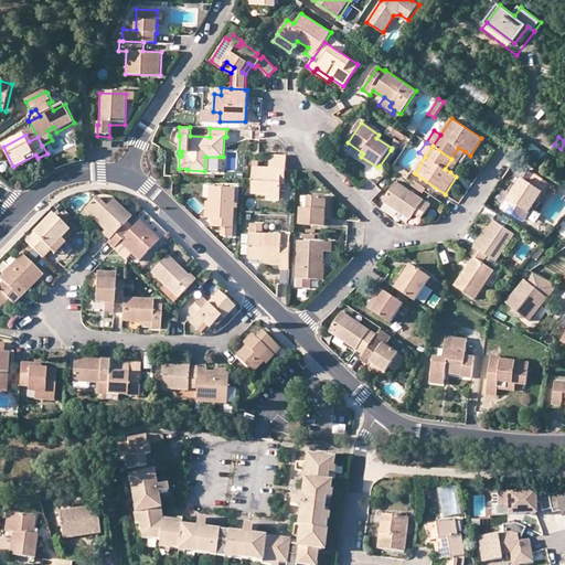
[(457,162),(465,151),(458,148),(451,159),(457,162)]
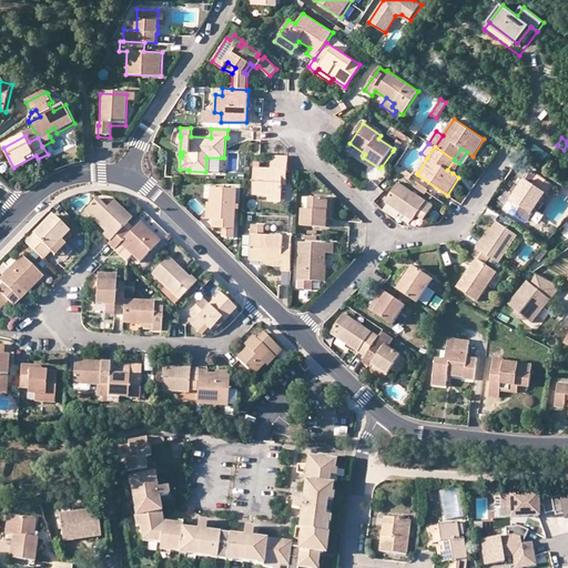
[(399,155),(393,151),(382,166),(388,171),(399,155)]
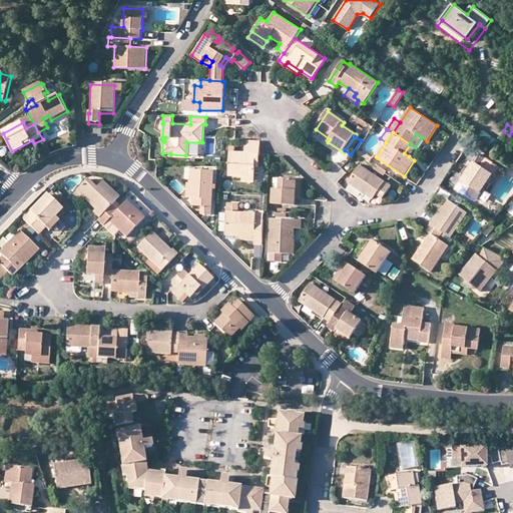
[(14,154),(34,143),(32,140),(12,151),(14,154)]
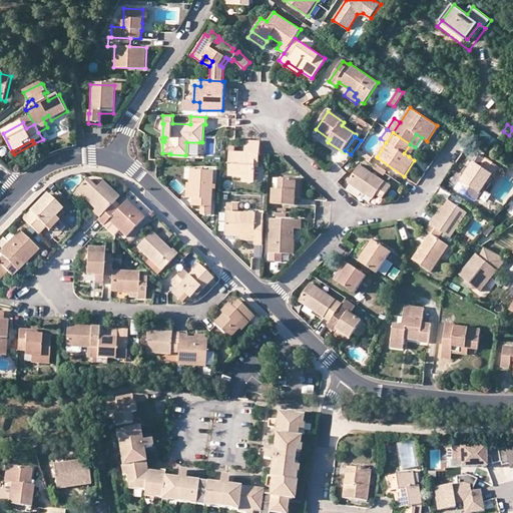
[(241,176),(254,176),(254,167),(254,162),(260,162),(261,141),(245,141),(244,152),(229,151),(228,175),(241,176)]
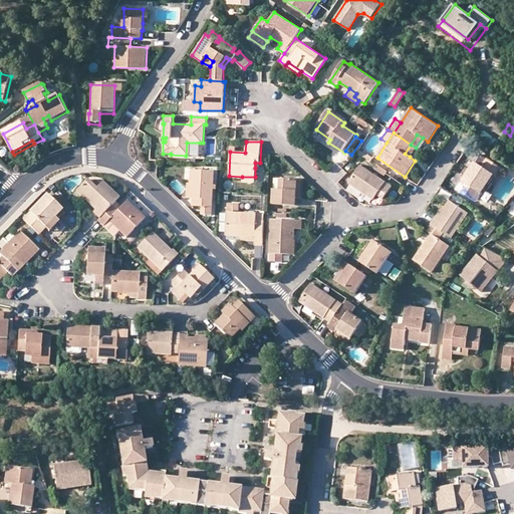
[(199,156),(200,143),(187,143),(186,156),(199,156)]
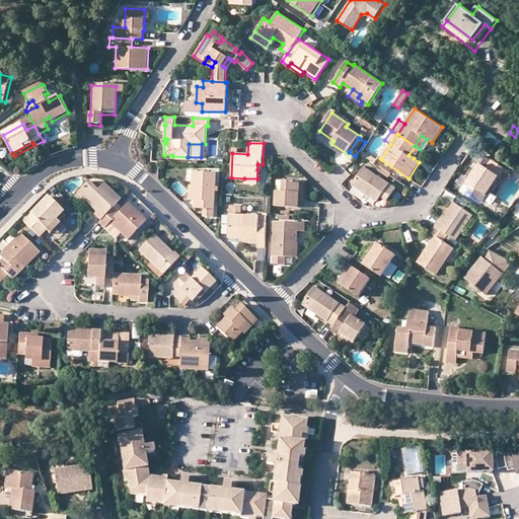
[(420,149),(415,146),(409,155),(414,158),(420,149)]
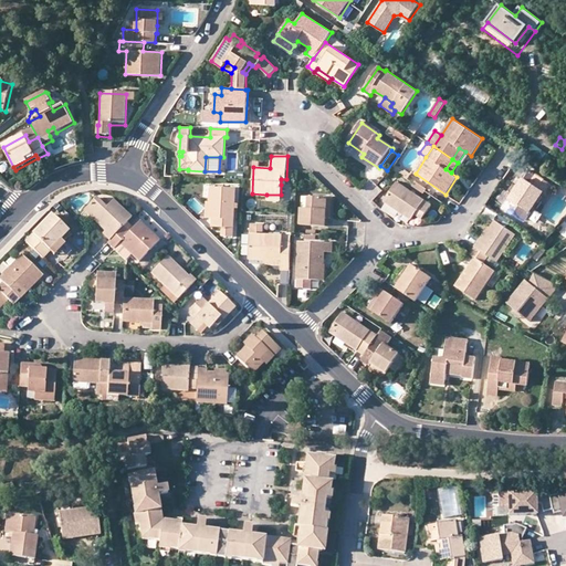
[(513,194),(505,206),(525,220),(533,207),(542,192),(546,196),(552,188),(535,177),(530,184),(523,179),(513,194)]
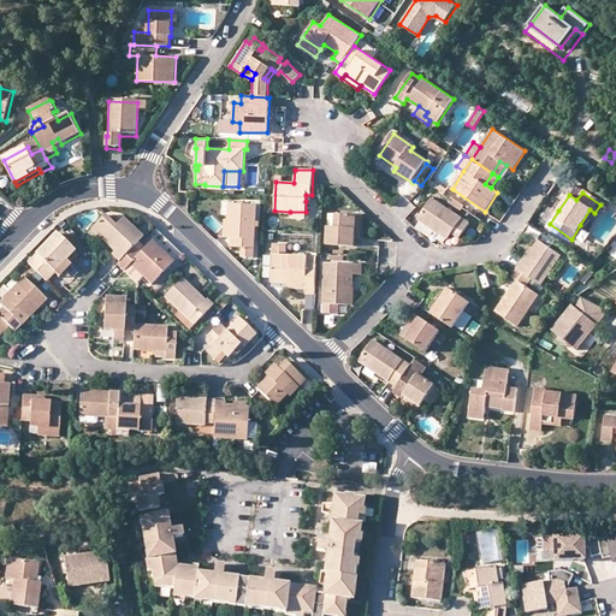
[(452,199),(451,201),(462,209),(465,206),(452,199)]
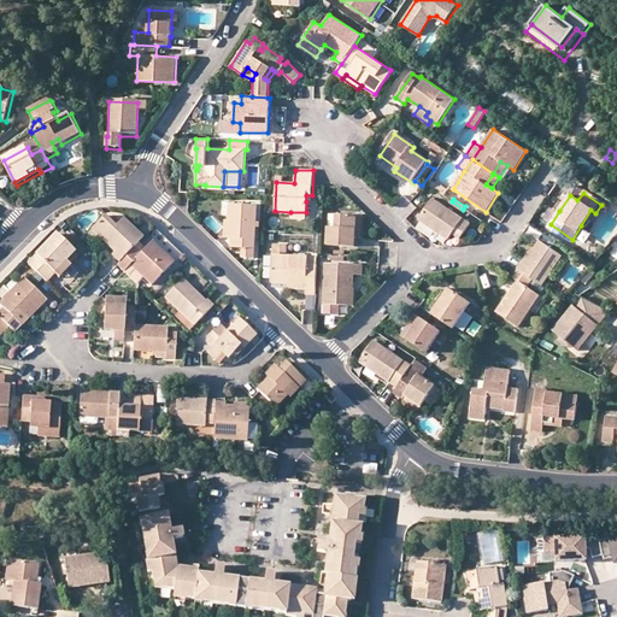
[(471,224),(433,200),(419,221),(450,241),(453,234),(460,240),(471,224)]
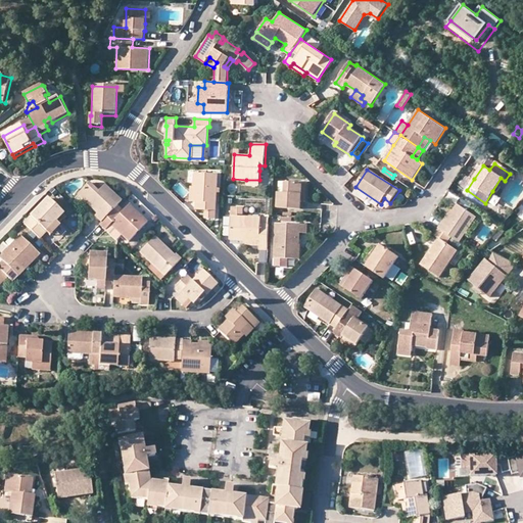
[(392,178),(383,171),(381,174),(391,181),(392,178)]
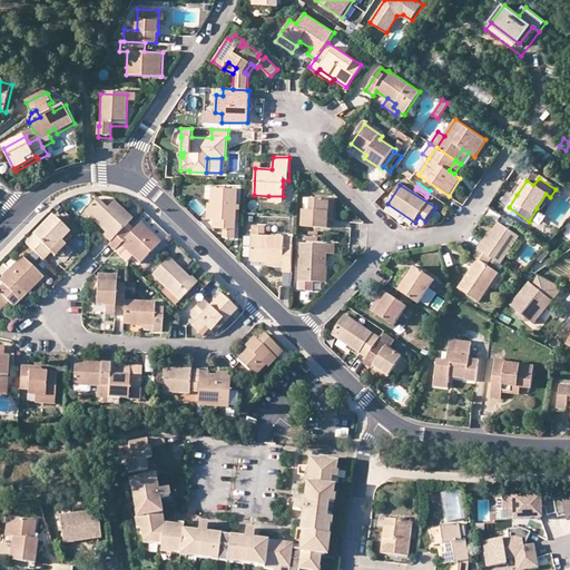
[(214,203),(212,219),(216,220),(216,227),(225,228),(224,237),(235,238),(237,189),(214,188),(214,203)]
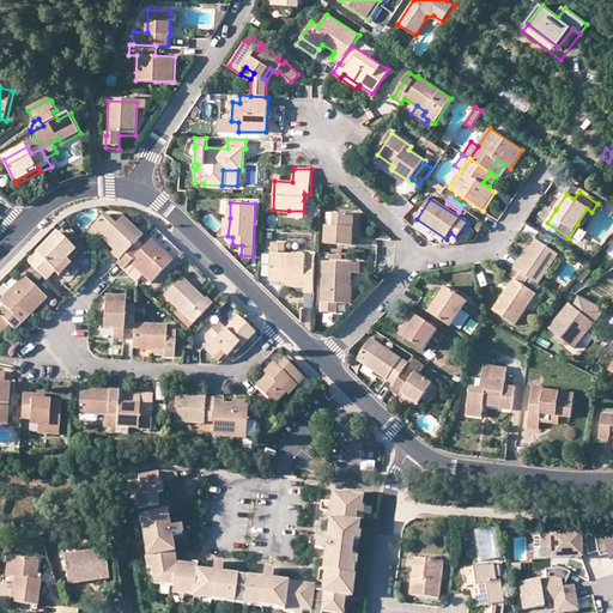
[(544,222),(547,223),(556,210),(553,207),(544,222)]
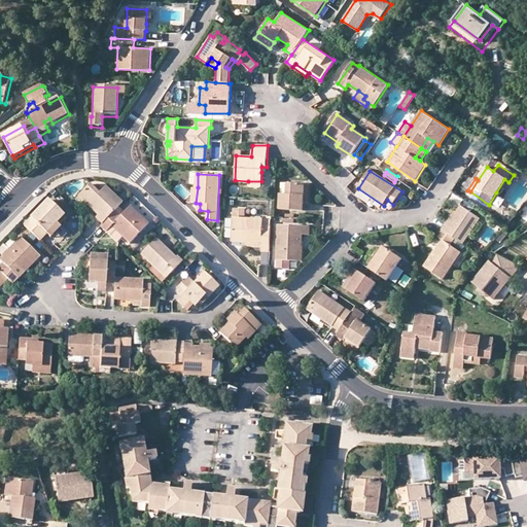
[(286,194),(280,194),(279,209),(304,210),(304,202),(305,195),(309,195),(309,183),(286,182),(286,194)]
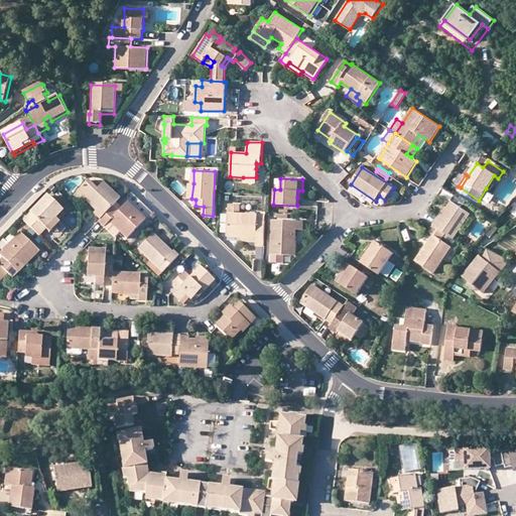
[(101,220),(113,207),(117,203),(120,199),(104,182),(98,188),(88,180),(77,192),(96,211),(94,214),(101,220)]
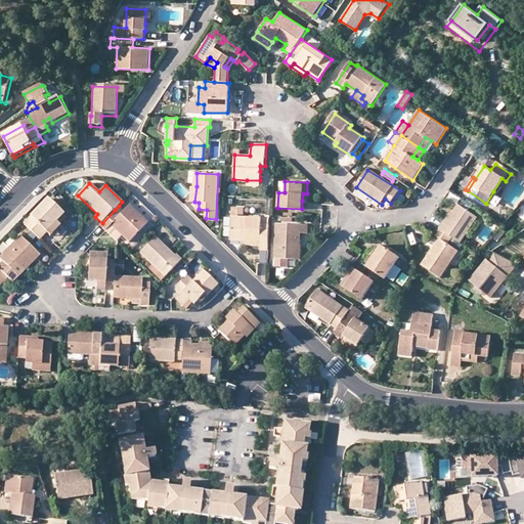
[(496,194),(493,191),(486,204),(489,206),(496,194)]
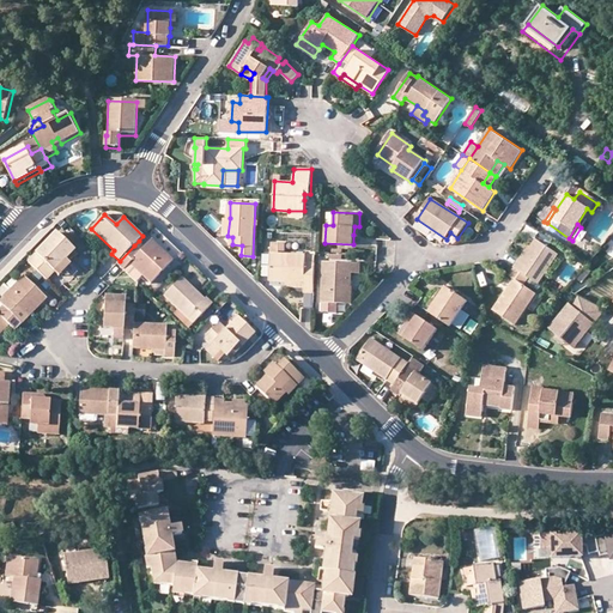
[(55,272),(65,261),(76,250),(55,231),(28,262),(47,280),(55,272)]
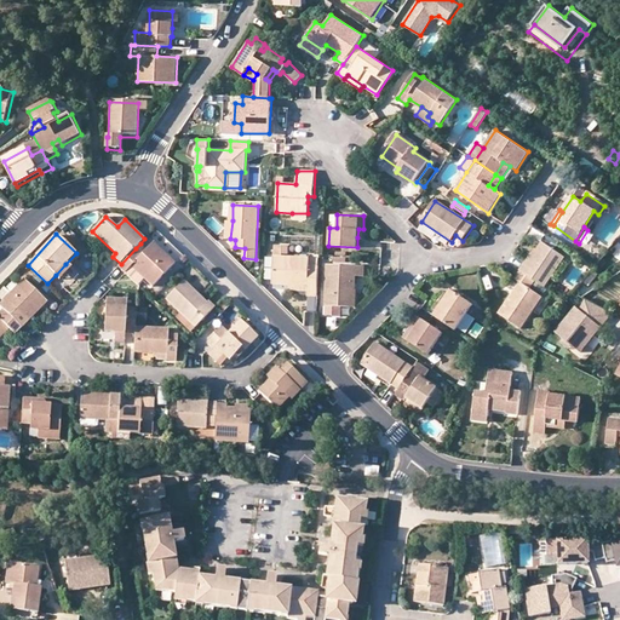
[(528,263),(526,262),(520,270),(535,281),(545,287),(566,256),(543,241),(538,250),(528,263)]
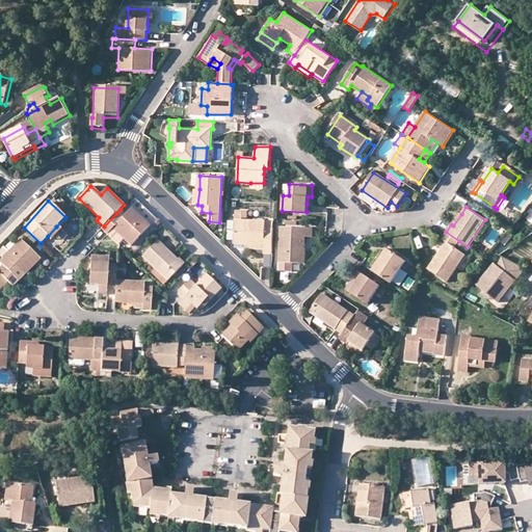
[(116,213),(104,227),(102,228),(108,234),(113,229),(124,238),(131,245),(151,225),(132,208),(126,214),(122,218),(116,213)]
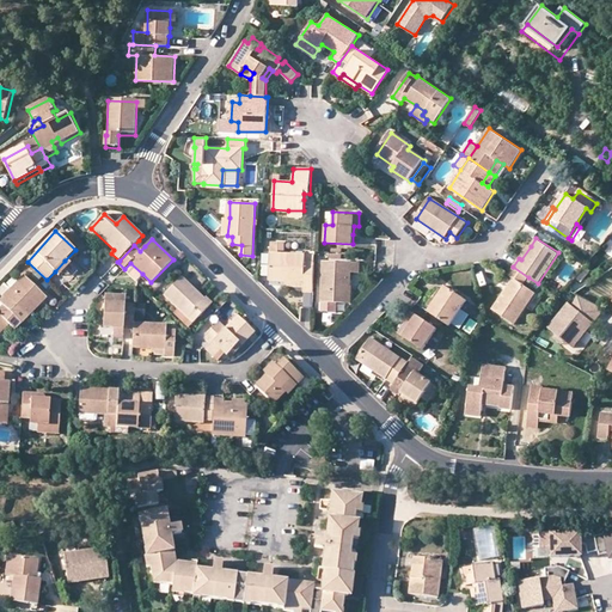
[(145,246),(139,240),(134,245),(140,251),(145,246)]
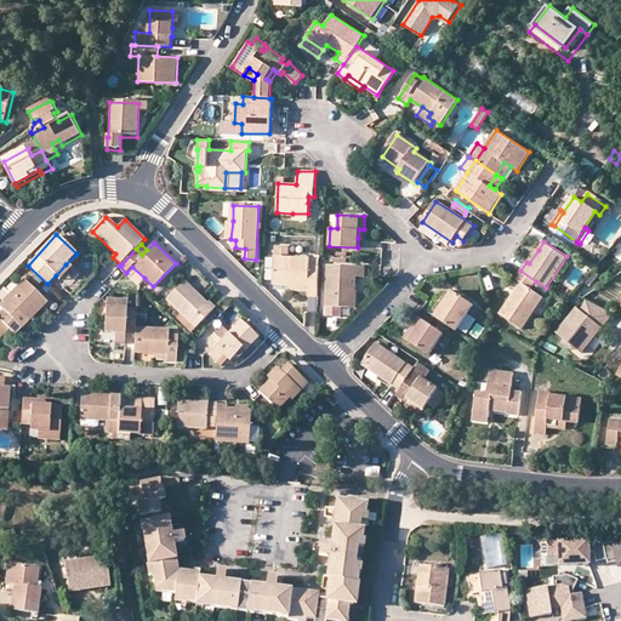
[(536,248),(527,262),(529,263),(539,250),(536,248)]
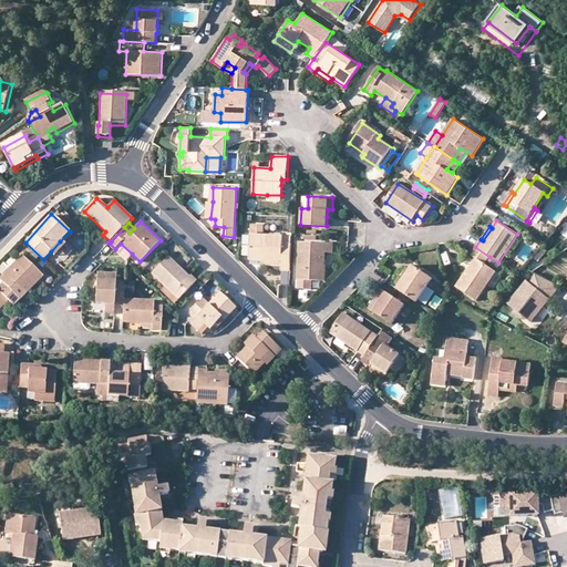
[(258,234),(250,234),(249,256),(281,258),(281,265),(281,269),(290,269),(292,239),(284,239),(284,236),(258,234)]
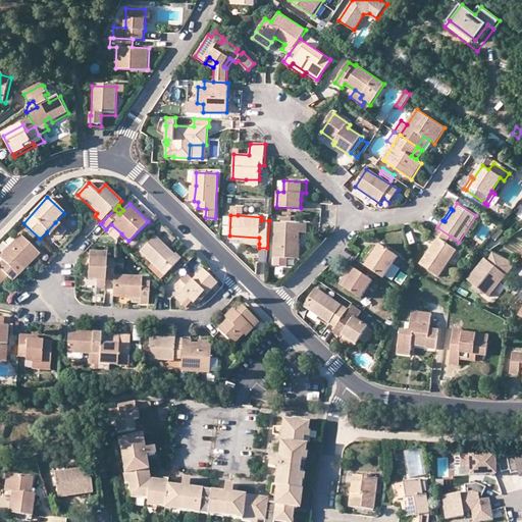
[(59,226),(55,222),(47,231),(51,236),(59,226)]
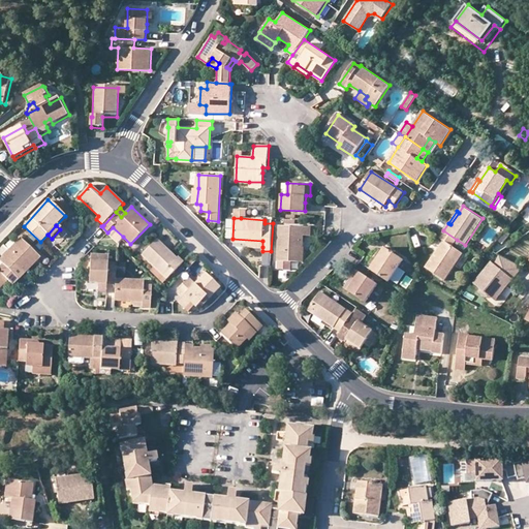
[(279,260),(290,261),(298,261),(299,246),(302,246),(303,235),(310,236),(311,227),(280,225),(277,260),(279,260)]
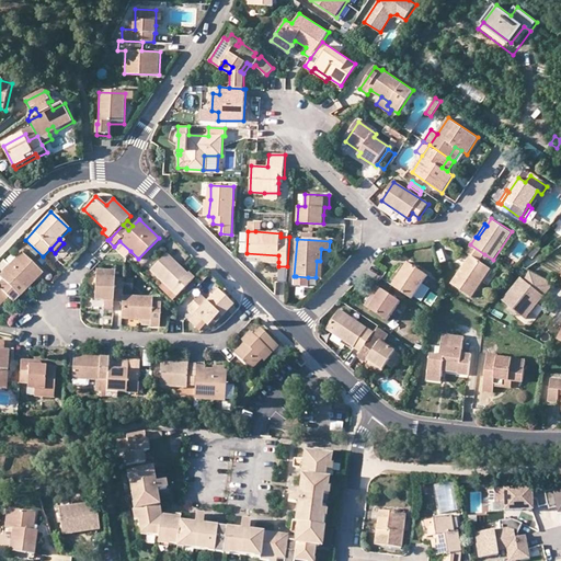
[(125,256),(130,251),(119,241),(114,247),(125,256)]
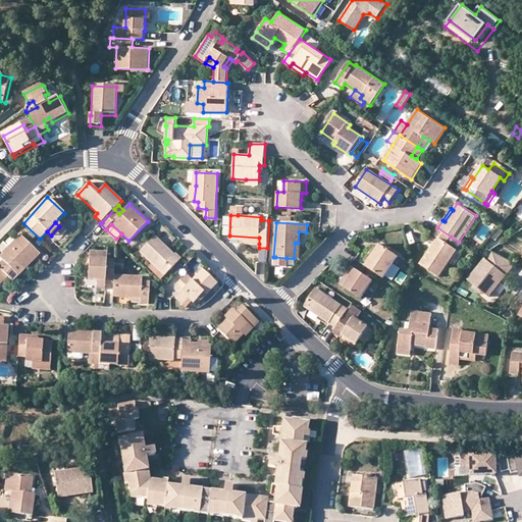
[(451,237),(437,227),(433,233),(437,237),(420,263),(439,276),(457,250),(447,243),(451,237)]
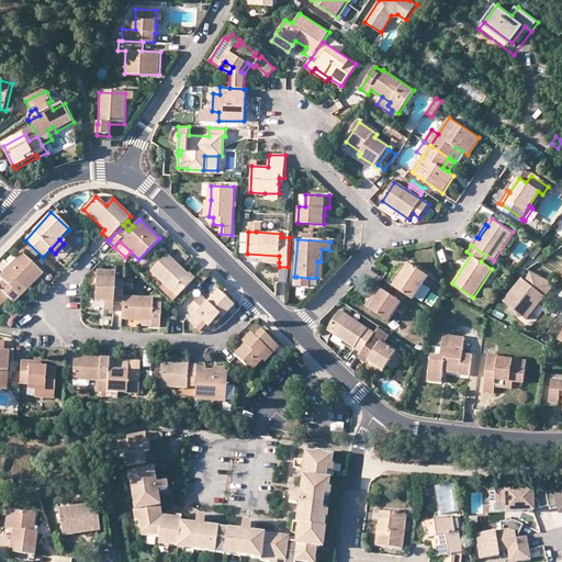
[(0,277),(3,281),(20,296),(43,272),(23,254),(0,277)]
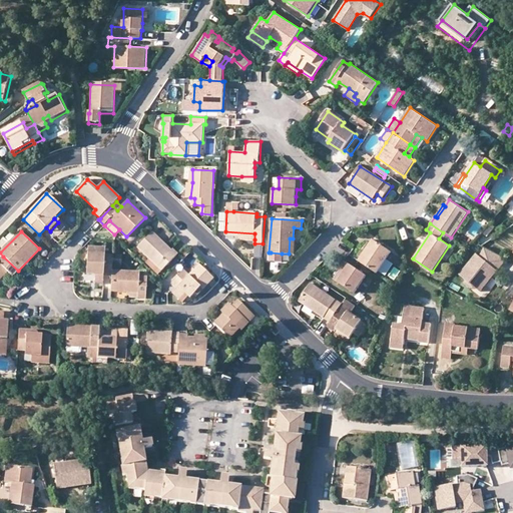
[(172,248),(171,249),(152,231),(137,247),(162,272),(178,254),(172,248)]
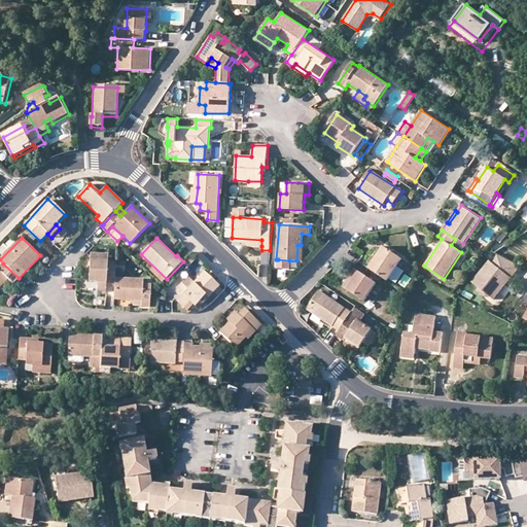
[(251,246),(261,246),(261,240),(232,238),(231,241),(251,242),(251,246)]
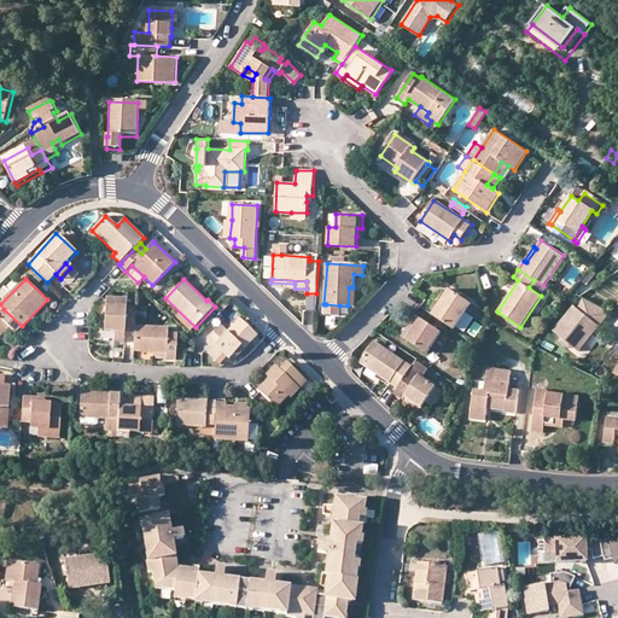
[(447,293),(432,314),(455,330),(472,303),(450,287),(447,293)]
